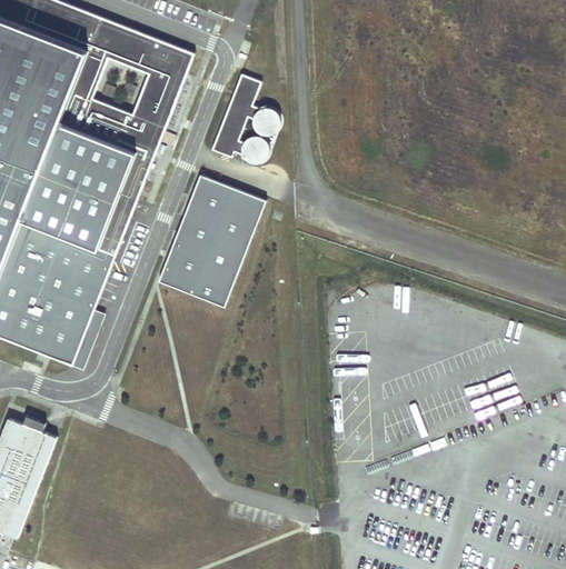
[(68,0),(0,0),(0,7),(93,45),(0,285),(0,339),(72,368),(197,50),(68,0)]
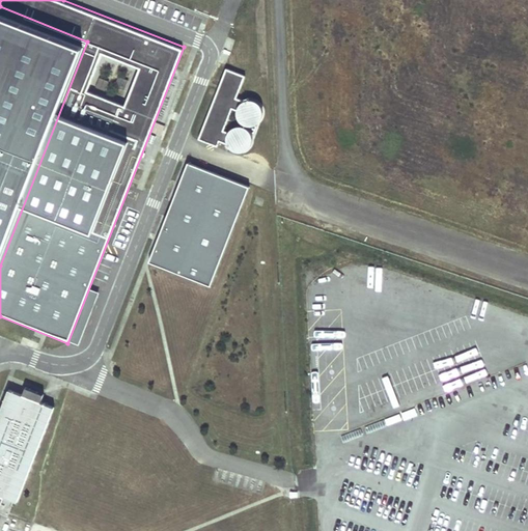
[(0,266),(87,42),(0,6),(0,266)]
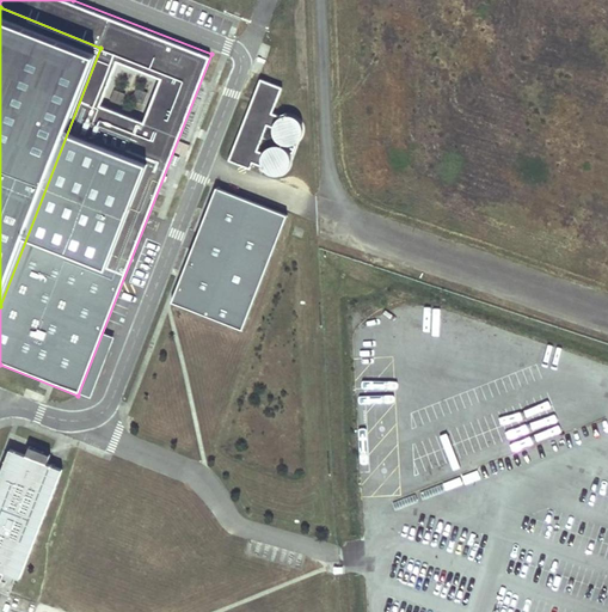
[(280,89),(258,80),(227,160),(249,169),(250,163),(258,165),(259,160),(260,154),(255,152),(265,124),(271,128),(276,121),(281,117),(270,114),(280,89)]
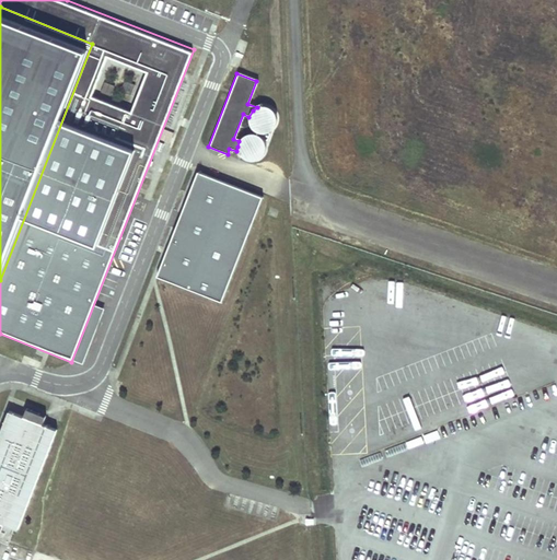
[(263,106),(257,107),(253,111),(248,117),(248,123),(251,128),(254,132),(259,135),(265,135),(270,132),(275,128),(277,123),(276,116),(274,112),(268,108),(263,106)]
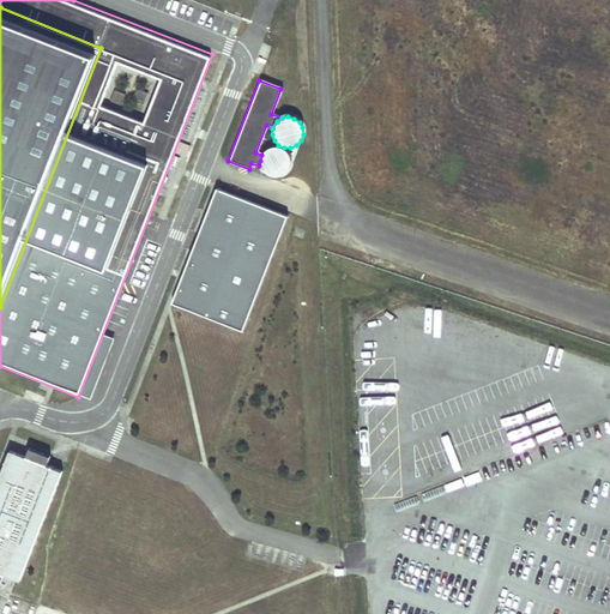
[(266,151),(261,155),(260,161),(259,166),(261,172),(266,176),(272,179),(278,179),(284,176),(288,172),(290,166),(290,160),(288,155),(283,150),(277,148),(271,148),(266,151)]
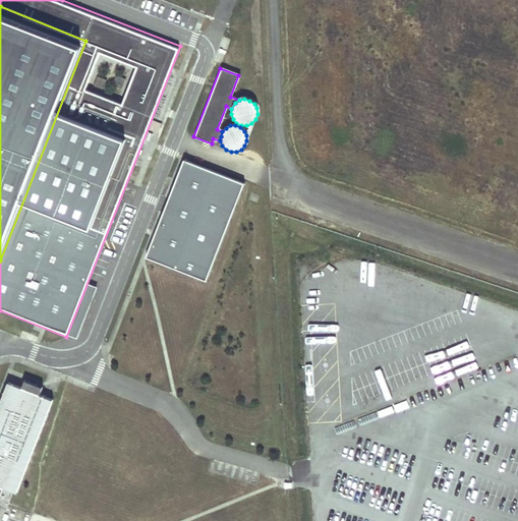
[(242,181),(182,159),(145,255),(205,279),(242,181)]
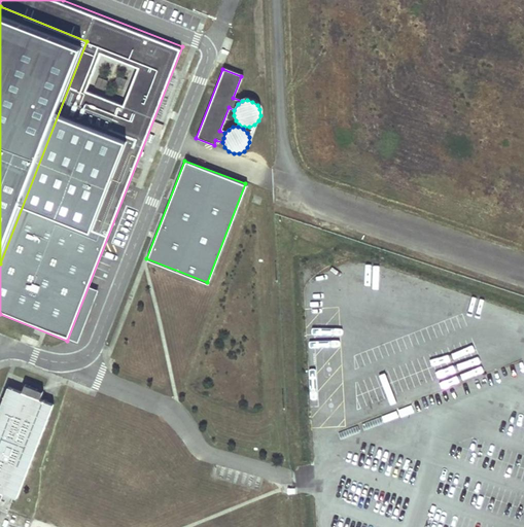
[(18,392),(2,387),(0,392),(0,495),(13,500),(50,406),(37,399),(40,391),(21,384),(18,392)]
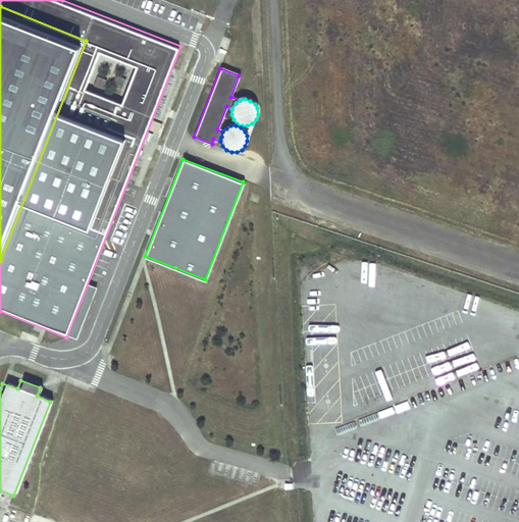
All buildings are outlined.
